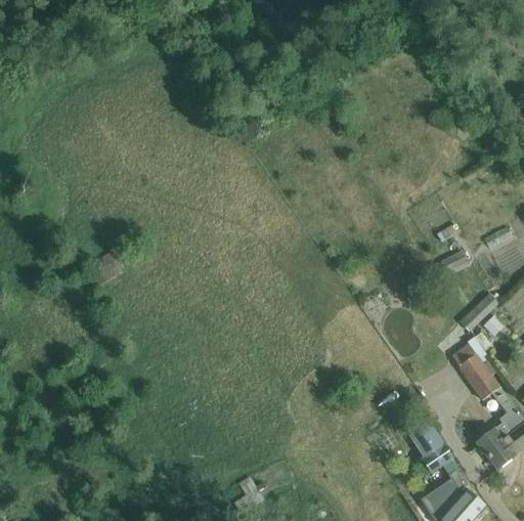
[(446,241),(465,229),(459,219),(440,229),(446,241)]
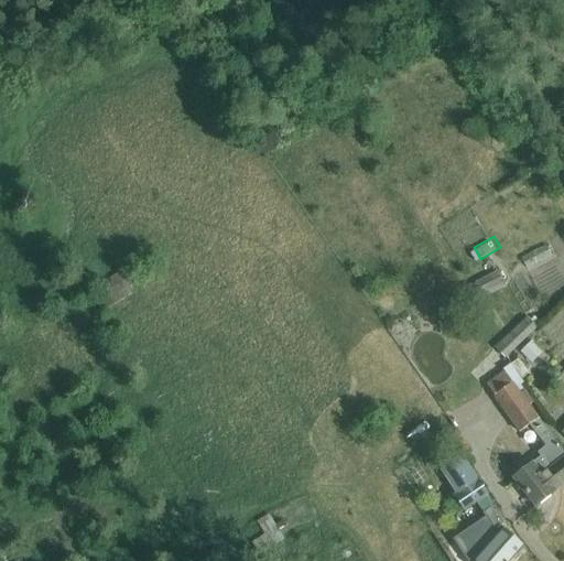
[(532,259),(553,250),(549,241),(528,250),(532,259)]
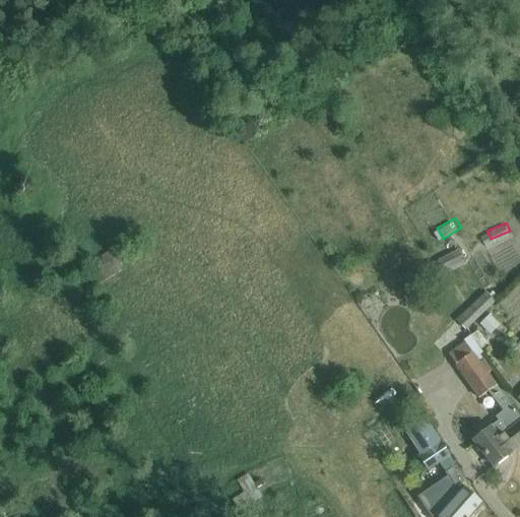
[(95,256),(109,277),(127,266),(114,246),(95,256)]
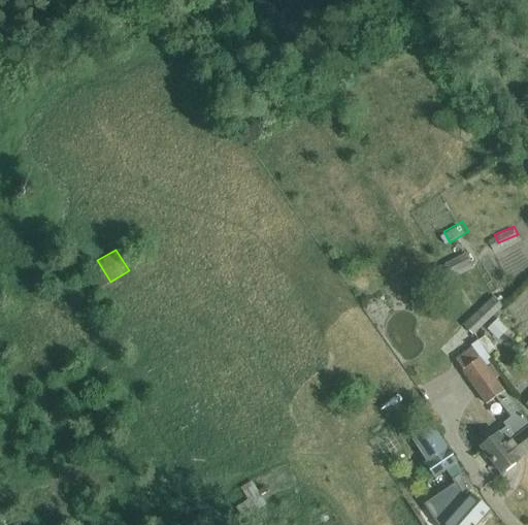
[(443,264),(450,275),(472,264),(466,252),(443,264)]
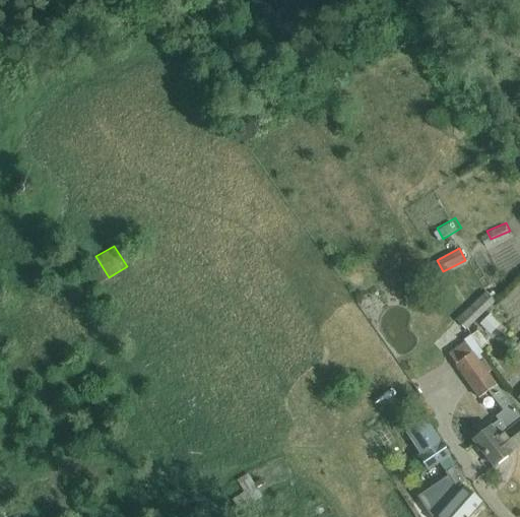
[(486,291),(456,319),(465,329),(496,301),(486,291)]
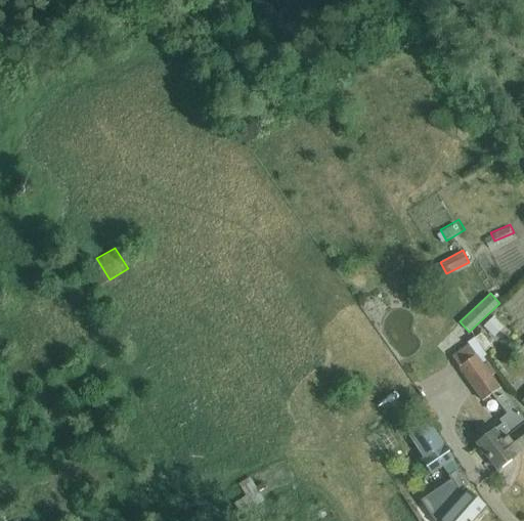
[(494,314),(483,324),(493,336),(505,326),(494,314)]
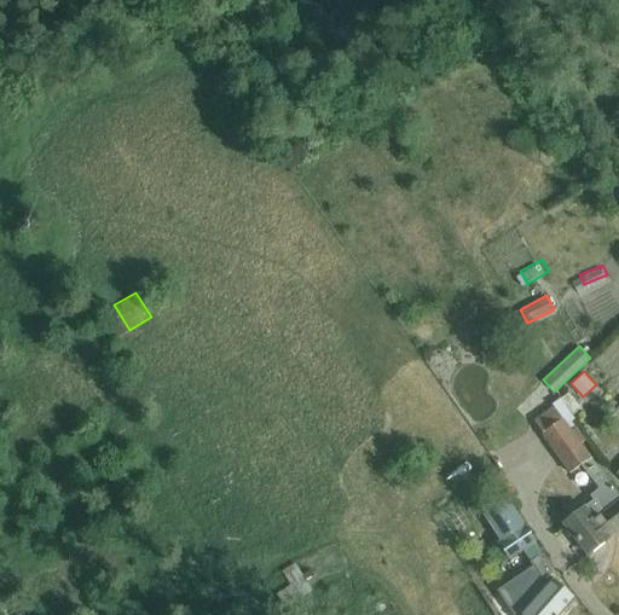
[(580,408),(570,392),(560,398),(576,418),(573,415),(580,408)]
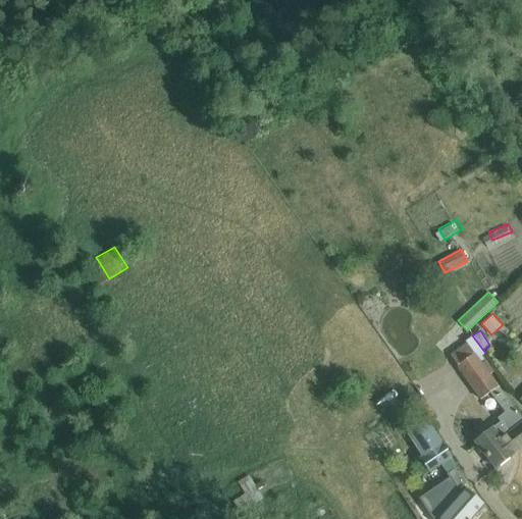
[(494,371),(483,355),(485,353),(472,335),(465,341),(467,343),(450,354),(481,399),(489,393),(504,411),(497,416),(499,420),(475,440),(496,466),(512,454),(511,453),(521,444),(521,418),(497,386),(488,374),(494,371)]
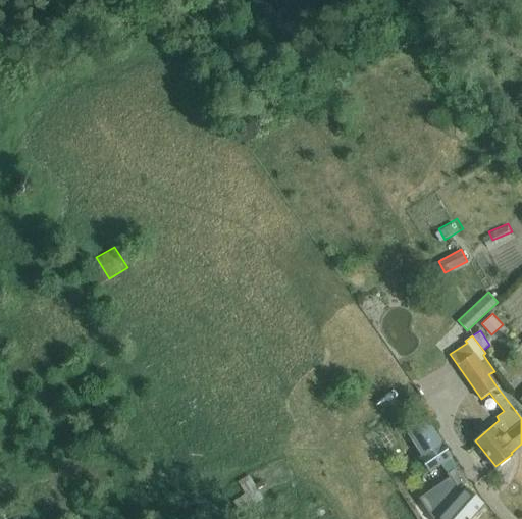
[(421,458),(430,471),(452,457),(427,421),(415,429),(429,452),(421,458)]
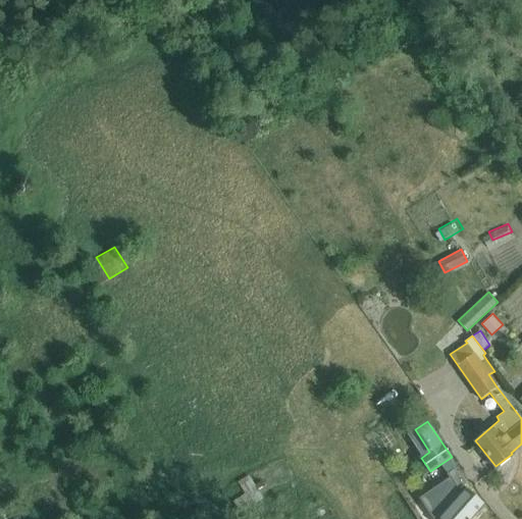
[(452,479),(422,498),(434,517),(433,517),(434,518),(471,518),(477,513),(482,508),(481,508),(484,505),(463,486),(467,481),(458,467),(448,473),(452,479)]
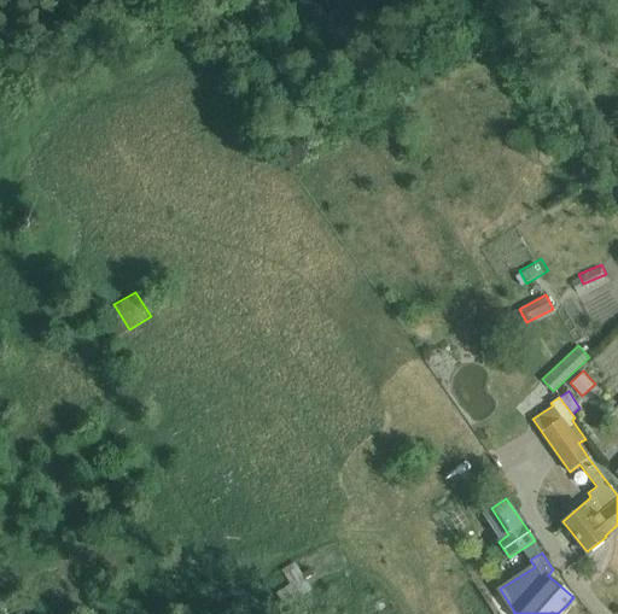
[(275,591),(285,606),(312,589),(309,585),(318,579),(310,567),(302,573),(295,561),(281,569),(290,583),(275,591)]
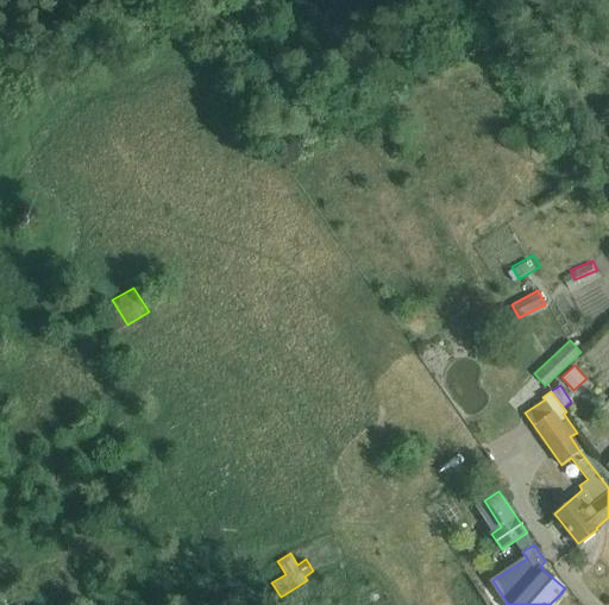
All buildings are outlined.
